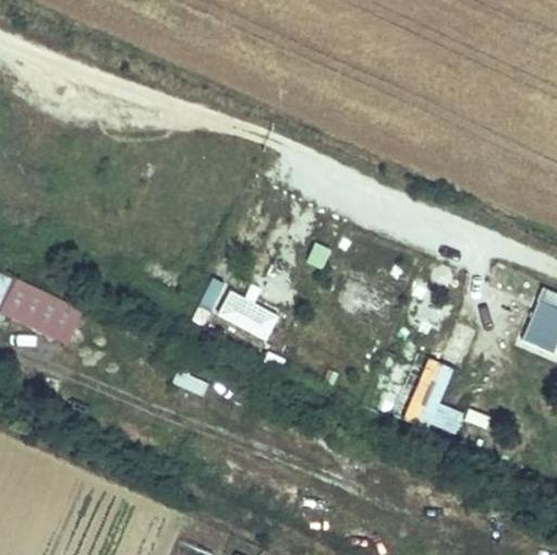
[(323,269),(330,249),(312,241),(304,262),(323,269)]
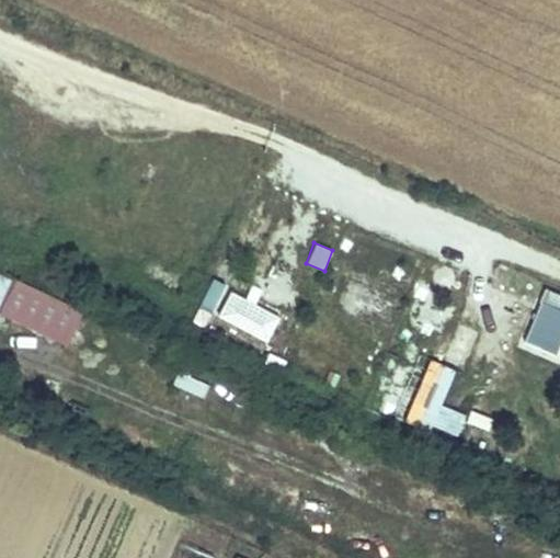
[(0,316),(67,346),(83,309),(0,272),(0,316)]
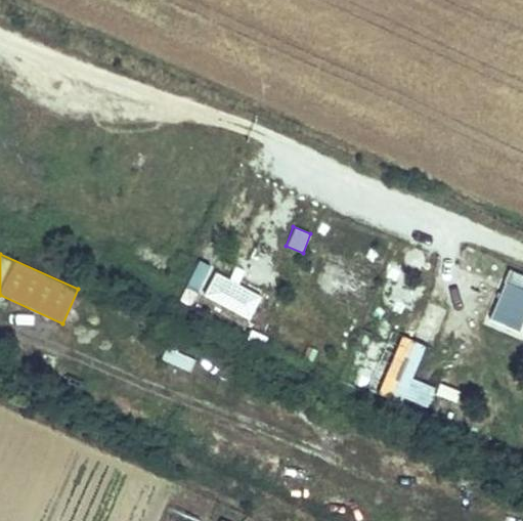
[(194,262),(183,295),(253,319),(264,288),(194,262)]
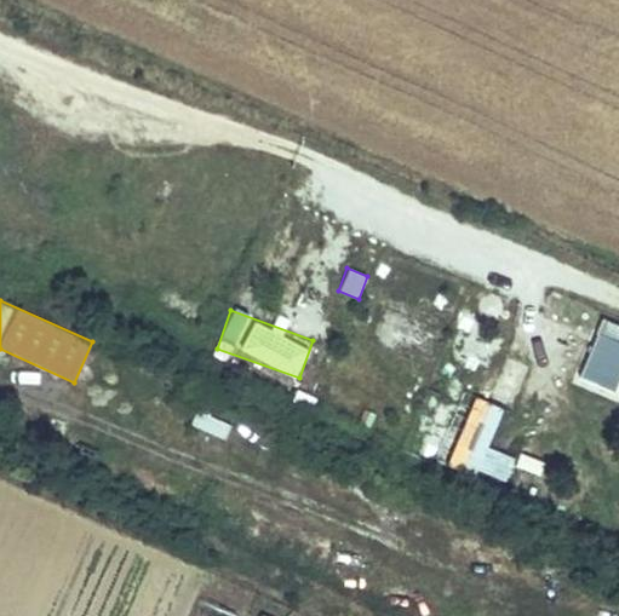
[(618,395),(618,326),(601,320),(580,384),(618,395)]
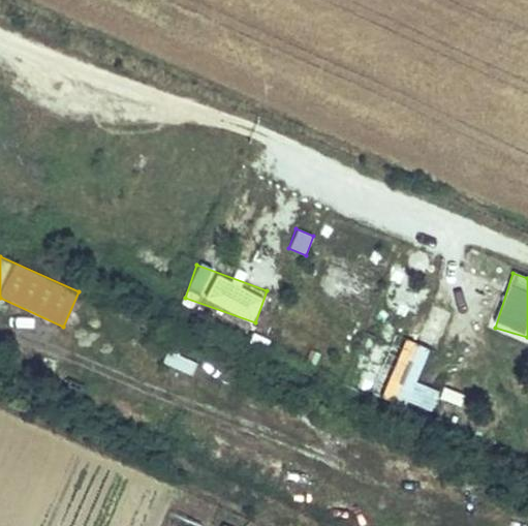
[(406,407),(429,347),(405,339),(382,398),(406,407)]
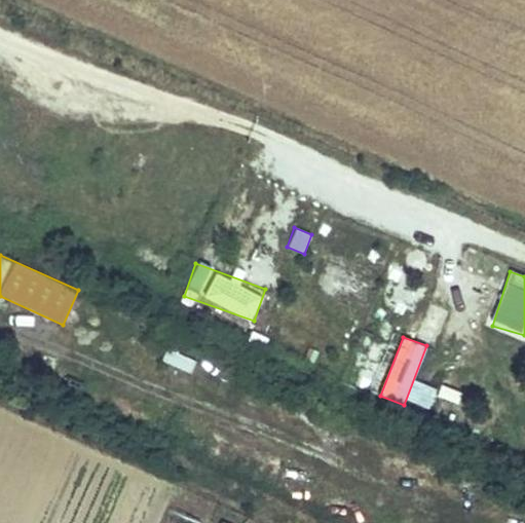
[(166,348),(161,363),(191,374),(197,360),(166,348)]
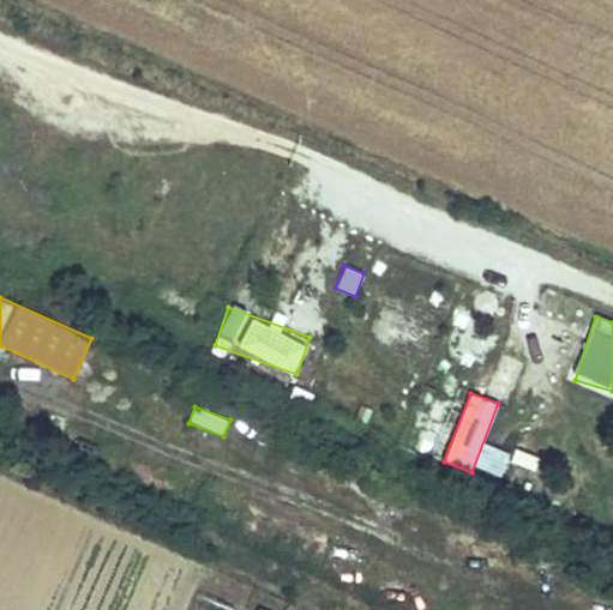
[(475,467),(517,482),(524,459),(484,445),(475,467)]
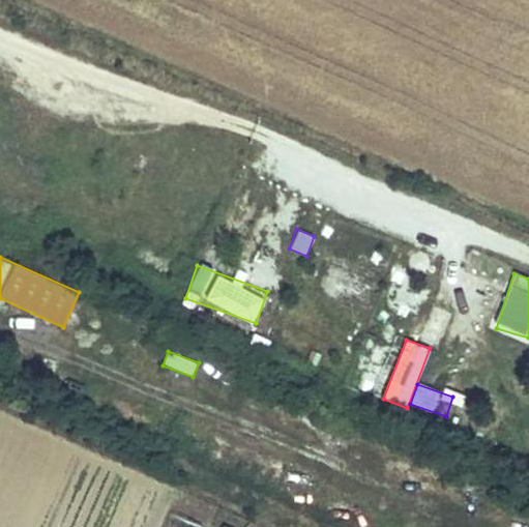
[(169,517),(166,526),(200,526),(200,525),(169,517)]
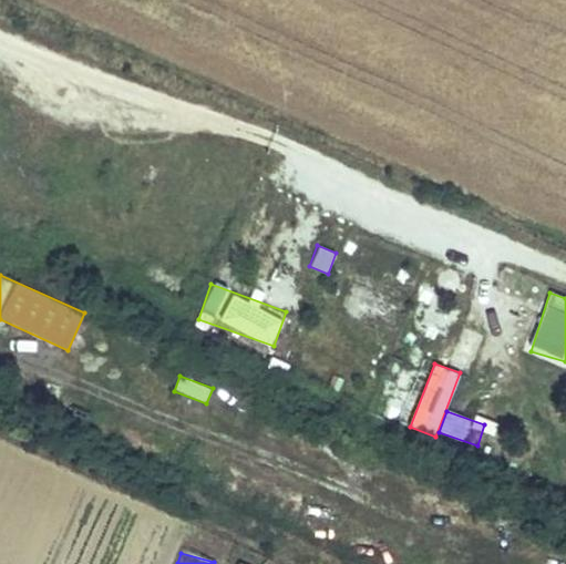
All buildings are outlined.
